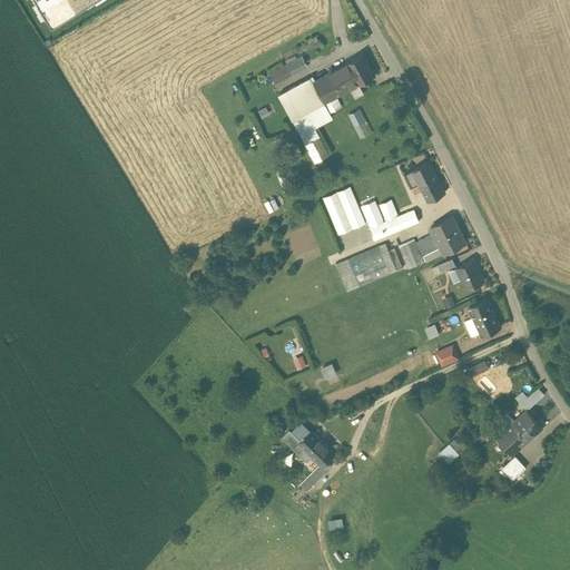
[(31,0),(48,26),(89,0),(31,0)]
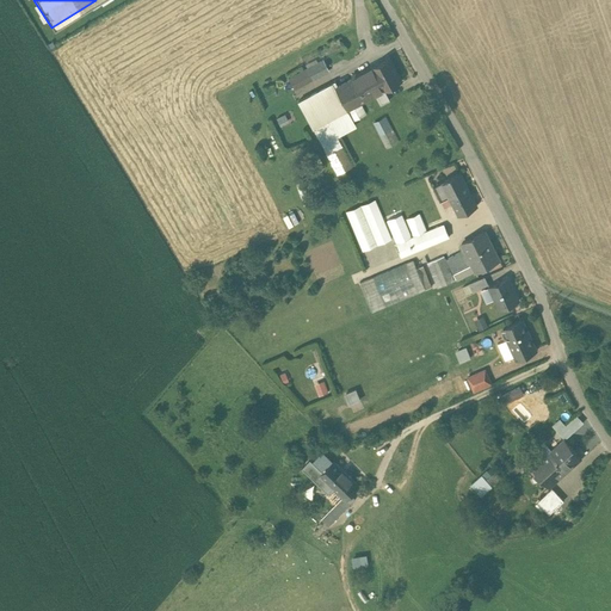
[(401,80),(389,57),(372,67),(357,76),(364,88),(374,84),(372,80),(378,78),(384,90),(401,80)]
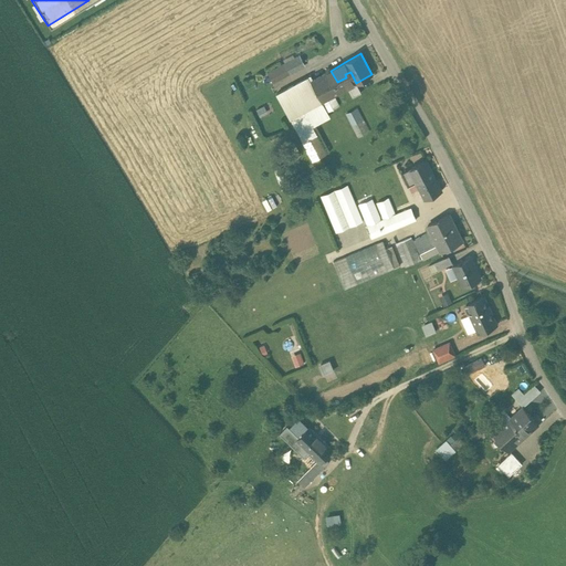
[(299,56),(284,63),(290,73),(304,66),(299,56)]
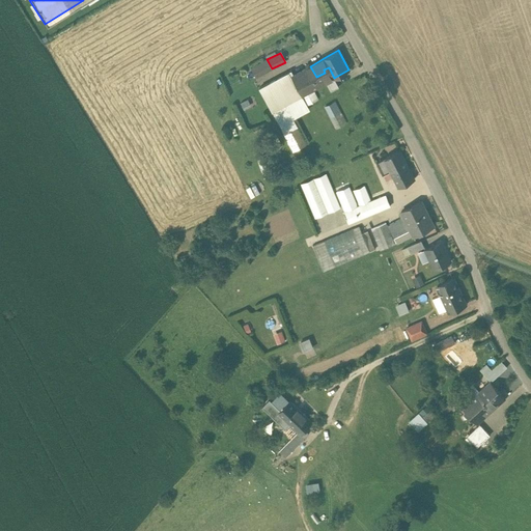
[(272,68),(267,59),(260,63),(264,73),(272,68)]
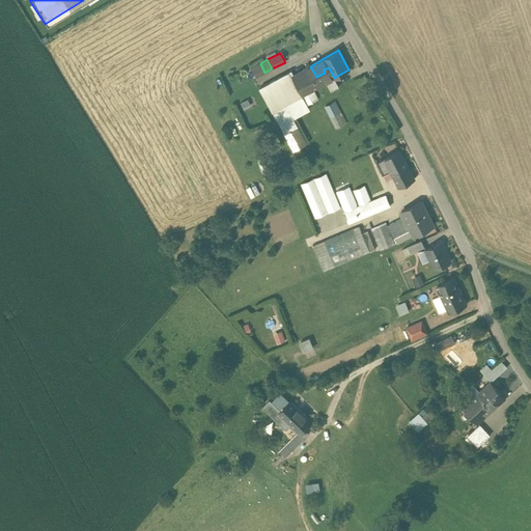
[(264,73),(260,63),(251,68),(255,78),(264,73)]
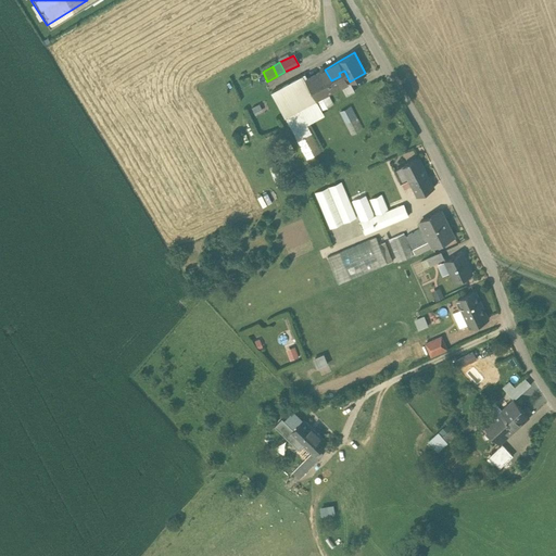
[(325,70),(306,79),(312,91),(331,80),(325,70)]
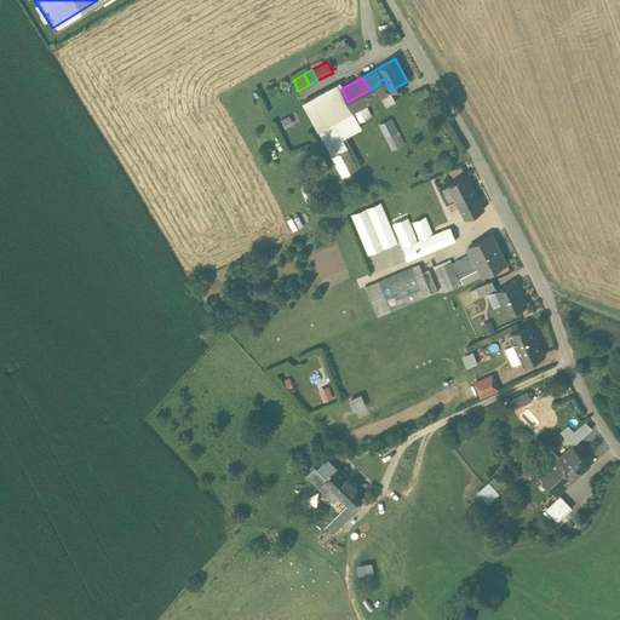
[(348,102),(313,120),(317,130),(334,121),(351,112),(367,104),(383,96),(391,91),(390,91),(384,79),(378,81),(379,85),(369,90),(348,102)]
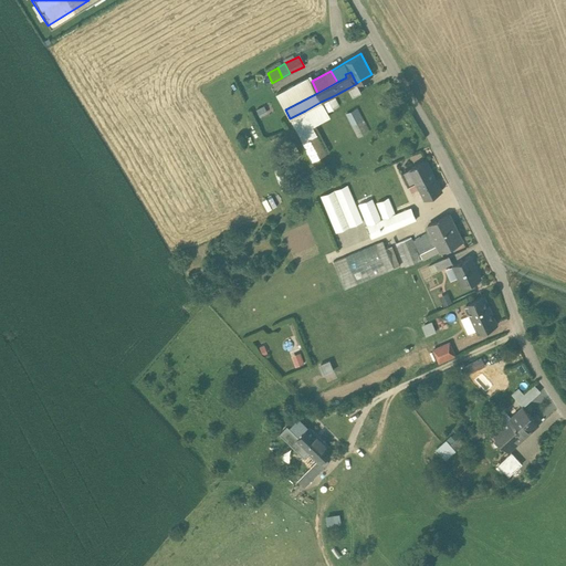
[(310,76),(278,93),(285,109),(317,93),(312,81),(310,76)]
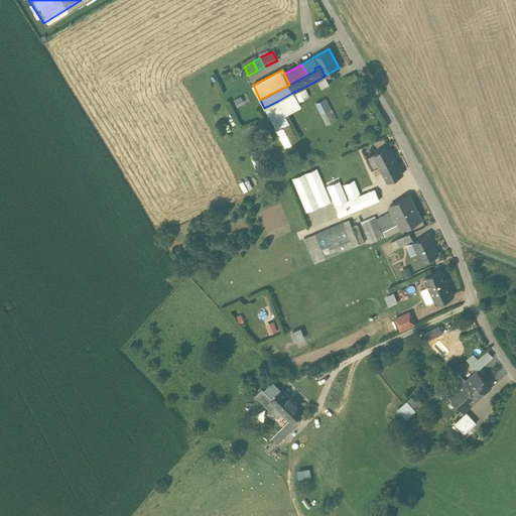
[(326,76),(318,80),(323,88),(330,85),(326,76)]
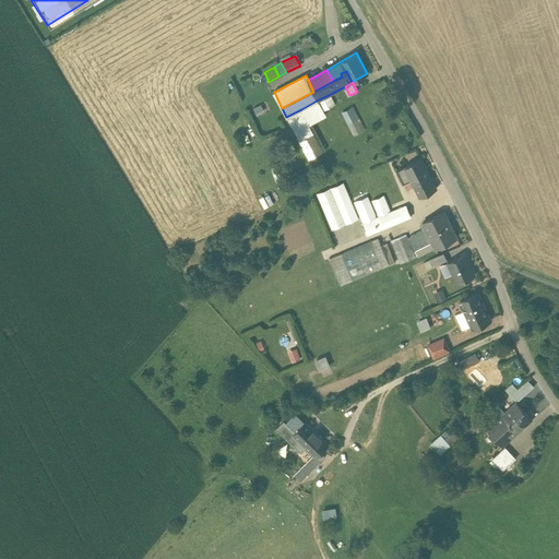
[(317,100),(321,110),(335,103),(331,94),(317,100)]
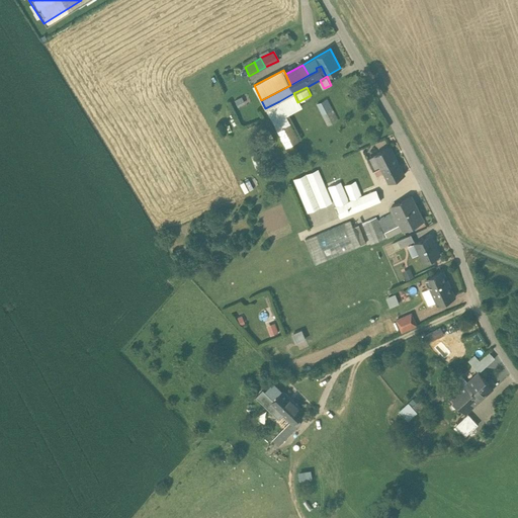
[(328,97),(317,103),(326,123),(338,117),(328,97)]
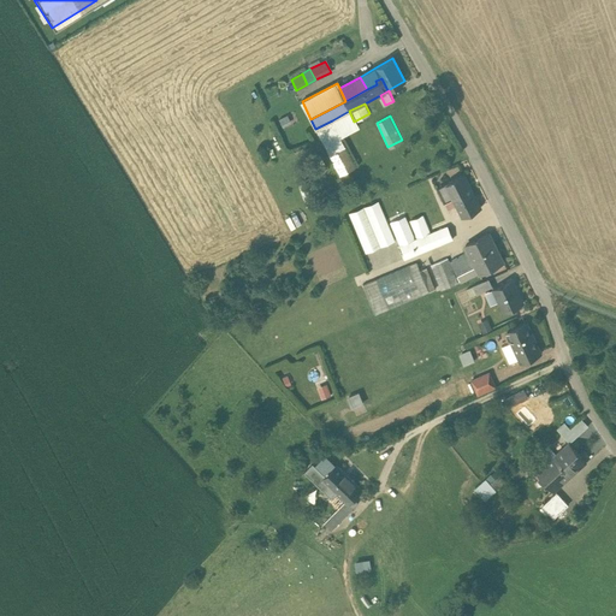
[(356,167),(332,120),(315,129),(339,176),(356,167)]
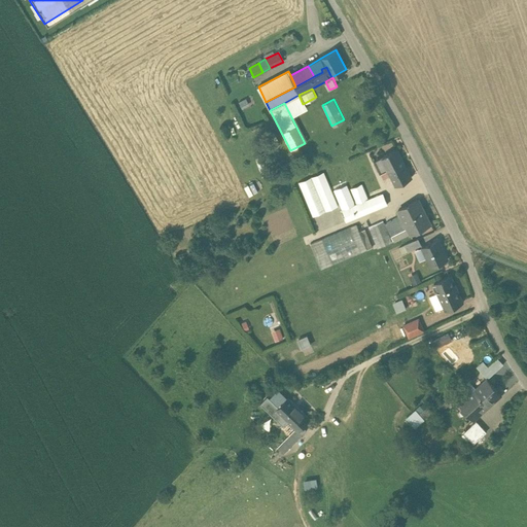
[(396,149),(381,156),(388,170),(396,185),(409,179),(412,177),(396,149)]
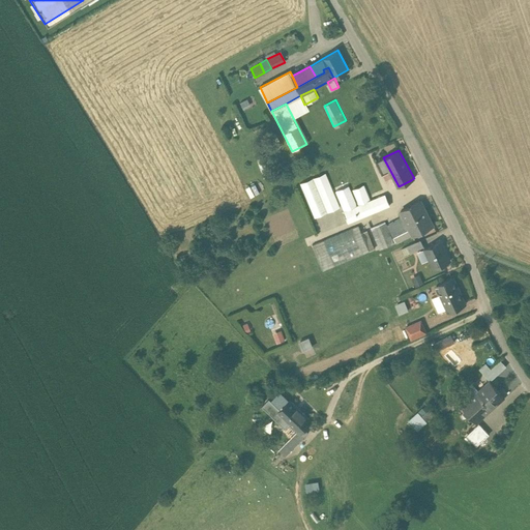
[(390,171),(383,157),(376,162),(382,175),(390,171)]
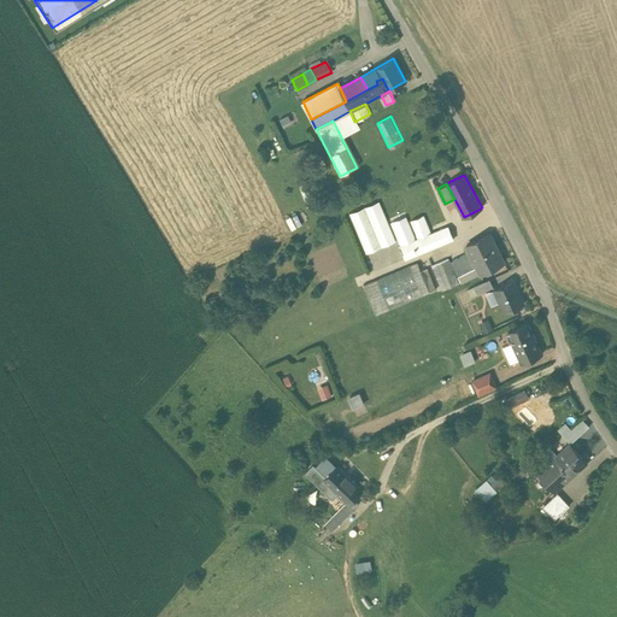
[(416,240),(397,194),(381,200),(400,246),(412,241),(416,240)]
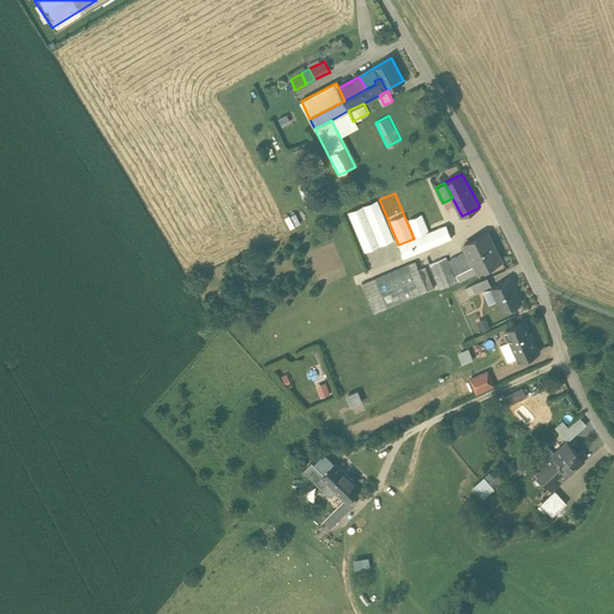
[(393,240),(377,200),(347,212),(363,252),(393,240)]
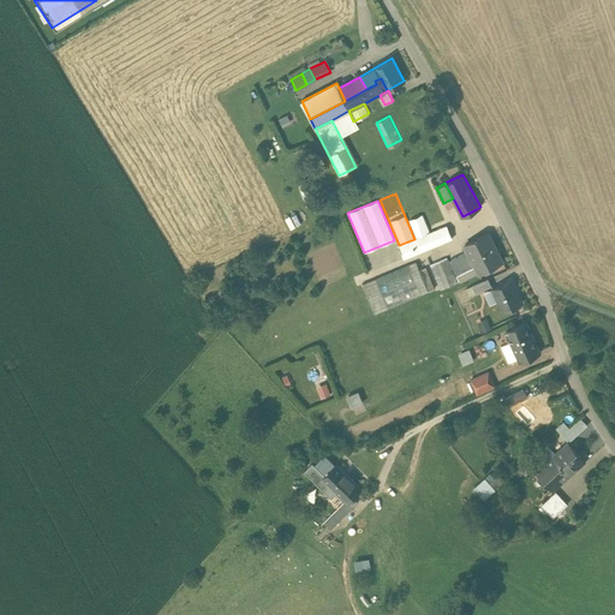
[(430,232),(423,214),(407,220),(416,238),(430,232)]
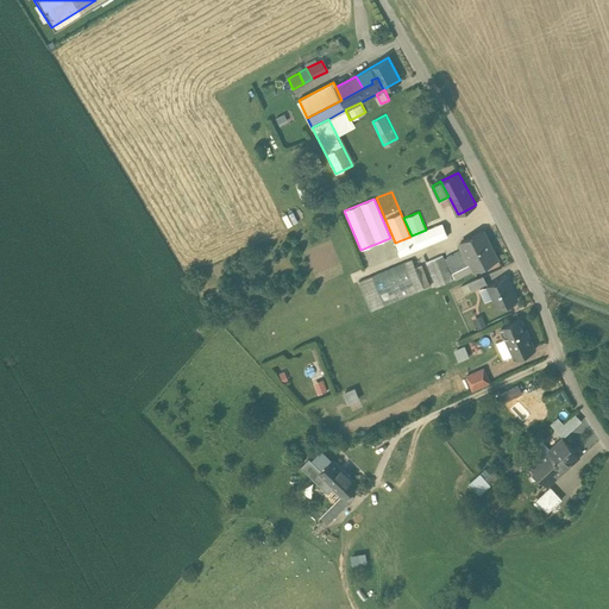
[(443,224),(426,230),(431,243),(447,237),(443,224)]
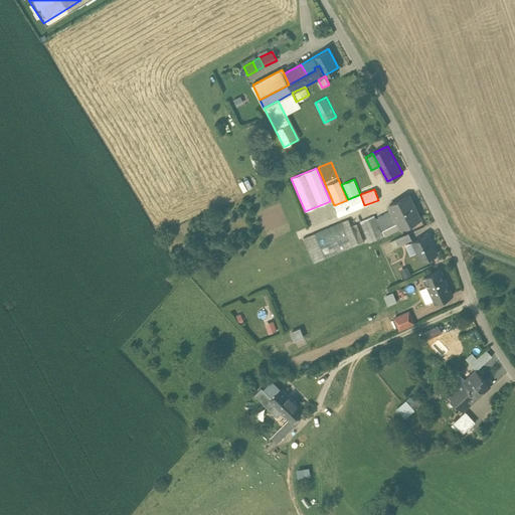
[(347,200),(344,201),(334,205),(338,216),(364,205),(360,194),(348,199),(347,200)]
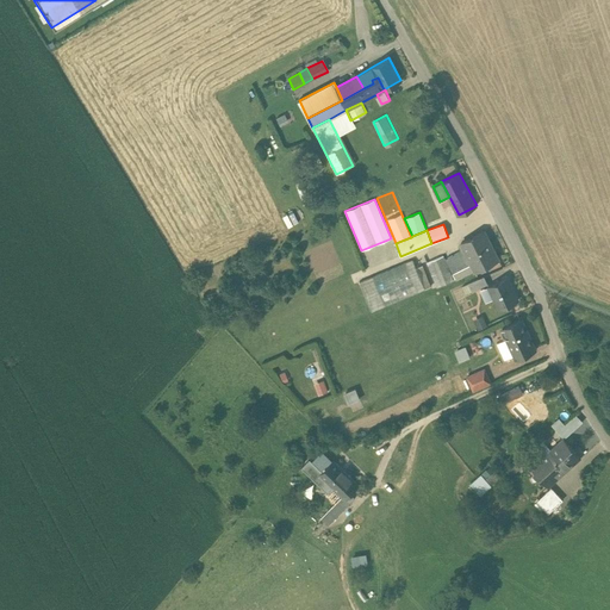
[(464,249),(474,271),(498,259),(484,231),(461,243),(464,249)]
